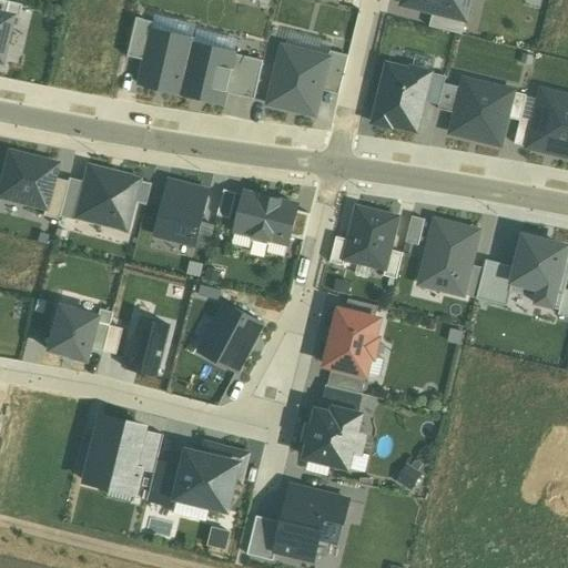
[(404,0),(403,4),(435,12),(453,17),(466,19),(469,0),(404,0)]
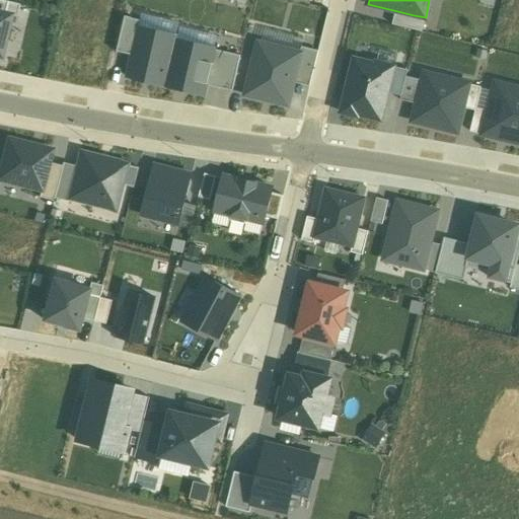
[(0,14),(8,16),(16,18),(18,6),(0,1),(0,14)]
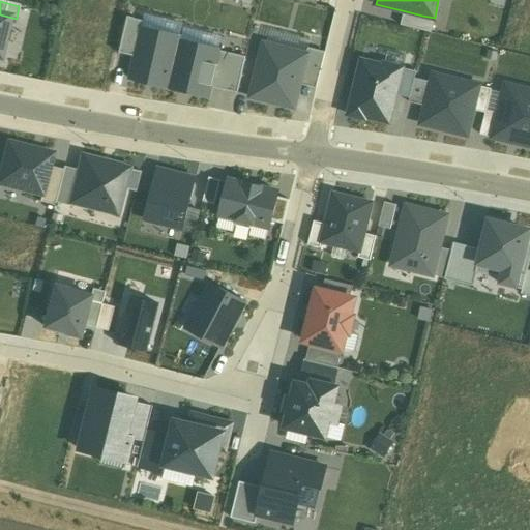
[(422,16),(406,11),(402,27),(431,33),(435,18),(422,16)]
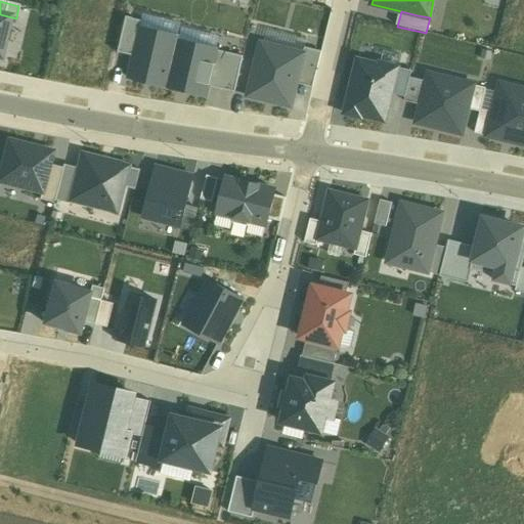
[(0,51),(8,16),(0,14),(0,51)]
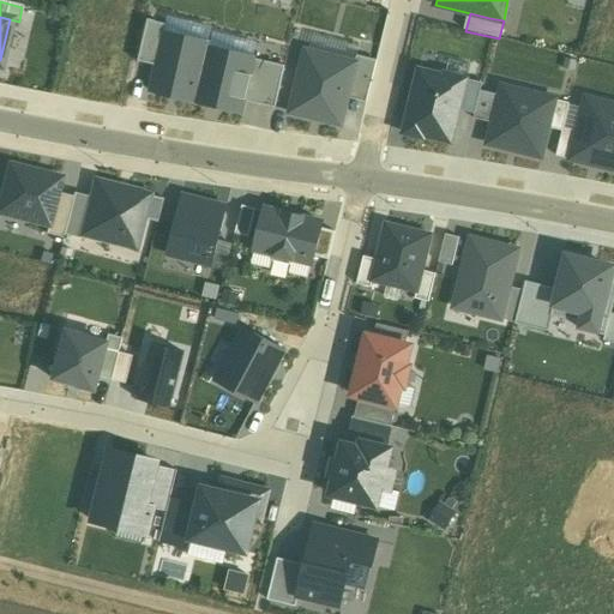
[(136,61),(155,66),(163,32),(164,24),(146,20),(136,61)]
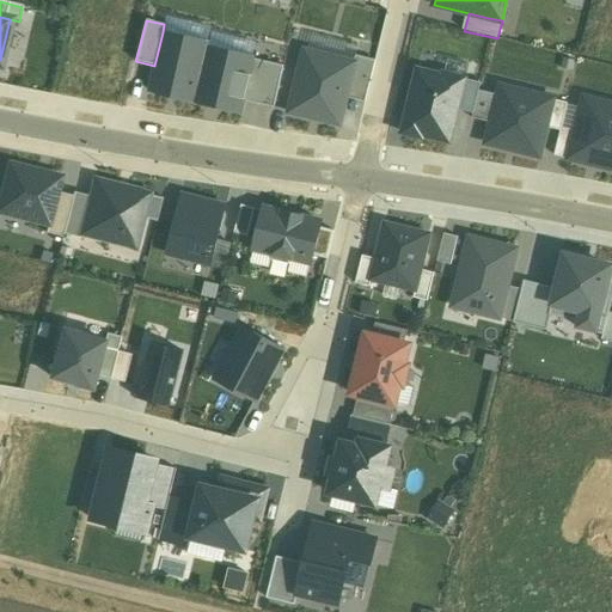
[(148,91),(195,102),(208,49),(209,43),(163,32),(154,66),(148,91)]
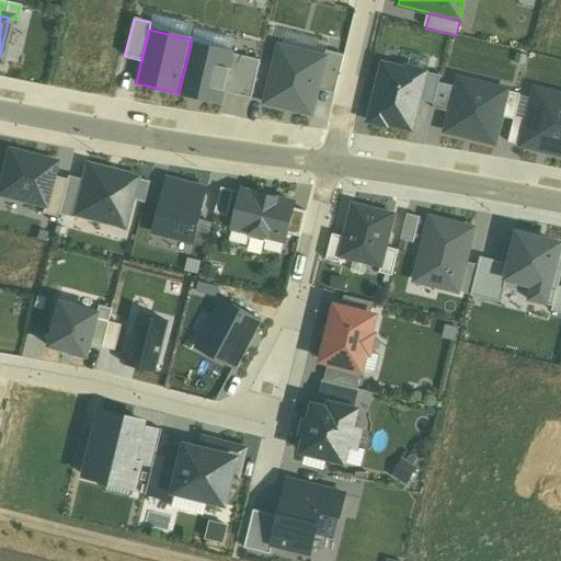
[(191,45),(179,93),(221,104),(225,93),(233,55),(191,45)]
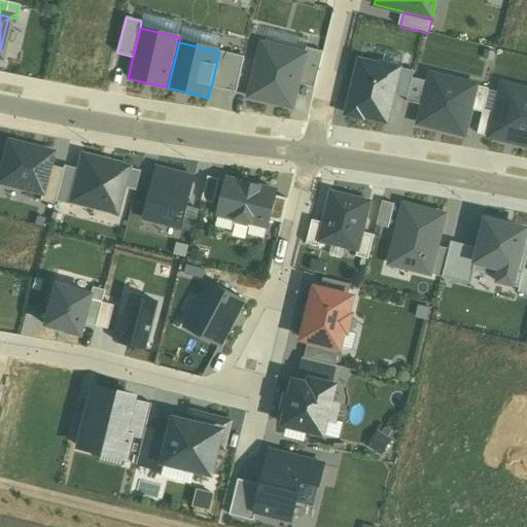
[(261,43),(249,98),(293,107),(297,84),(305,54),(261,43)]
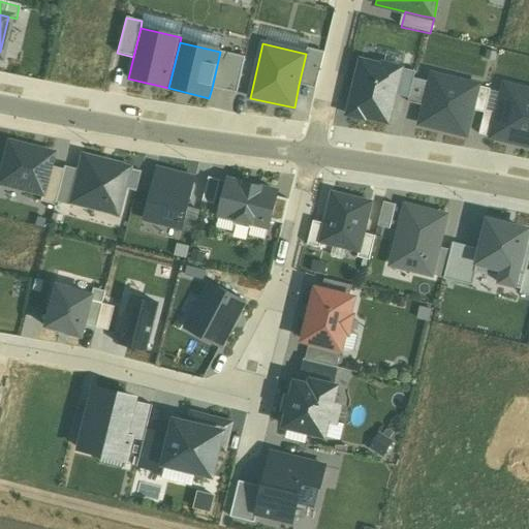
[(306,54),(299,85),(316,89),(324,51),(307,48),(306,54)]
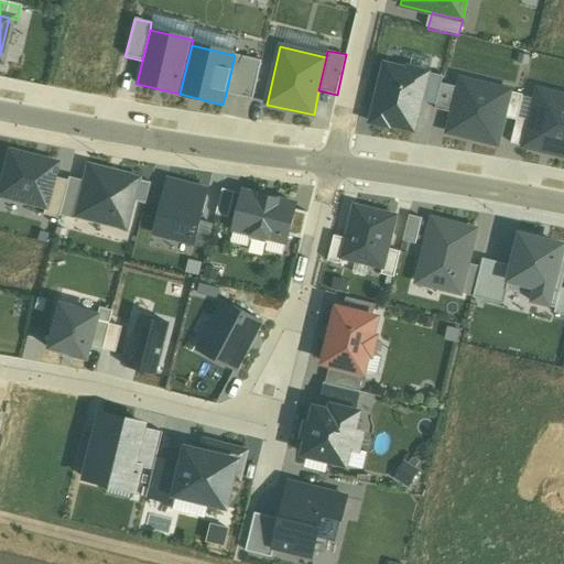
[(235,55),(226,94),(252,100),(262,62),(235,55)]
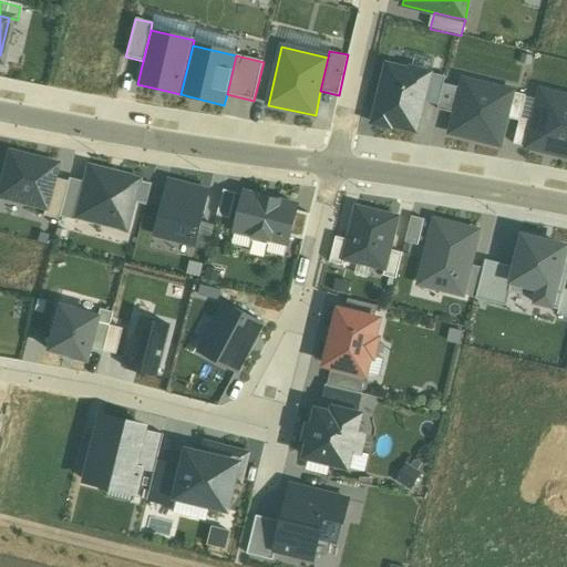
[(387,63),(373,124),(418,134),(425,102),(431,73),(387,63)]
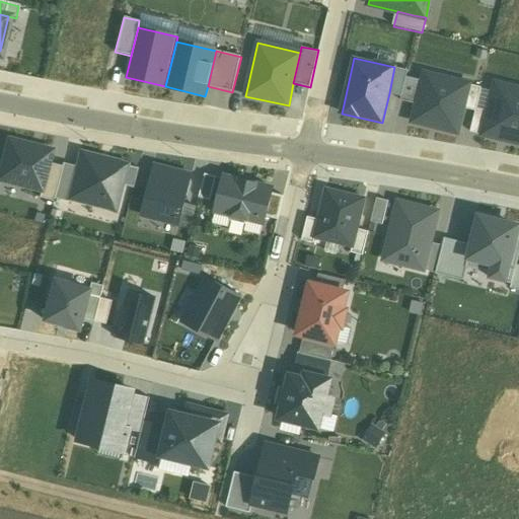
[(408,70),(394,67),(389,93),(402,96),(406,76),(408,70)]
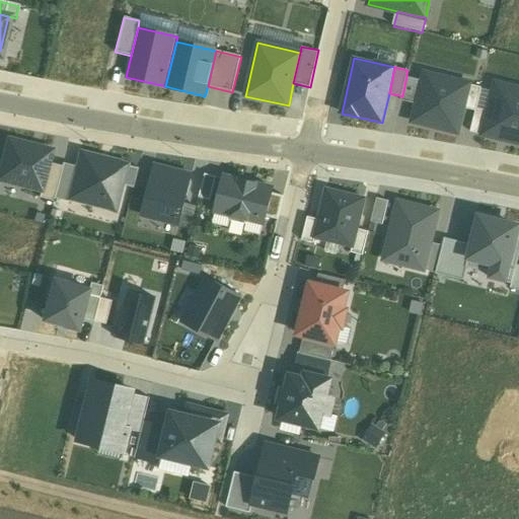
[(417,104),(413,123),(457,134),(463,108),(469,83),(425,73),(422,81),(417,104)]
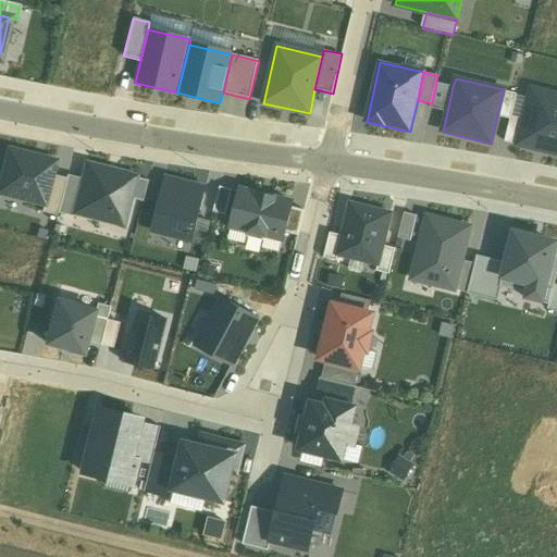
[(447,112),(453,87),(436,82),(432,103),(431,108),(447,112)]
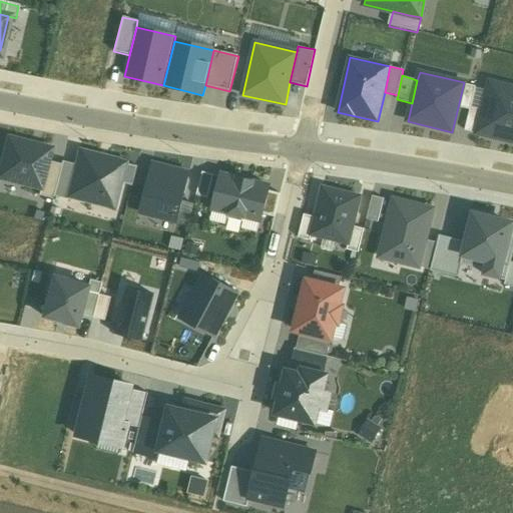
[(464,82),(458,107),(470,110),(470,107),(475,86),(464,82)]
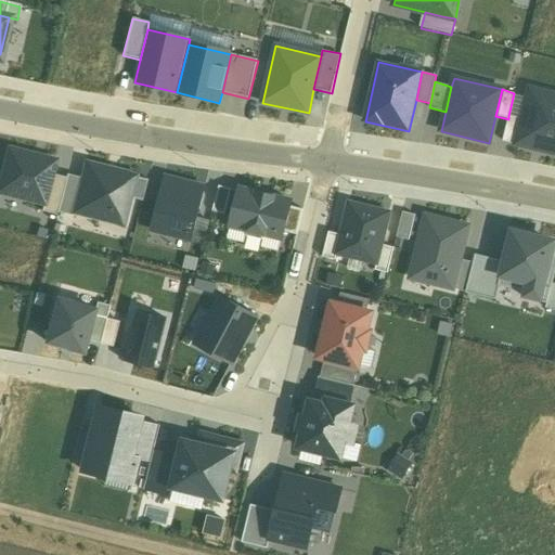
[(520,119),(515,144),(554,154),(554,94),(529,89),(520,119)]
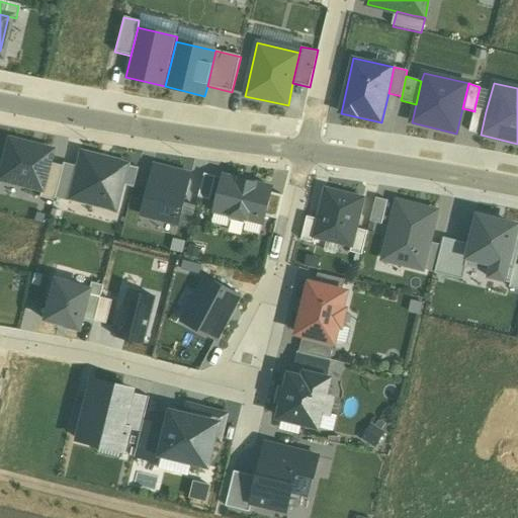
[(469,133),(481,135),(486,111),(475,108),(475,111),(469,133)]
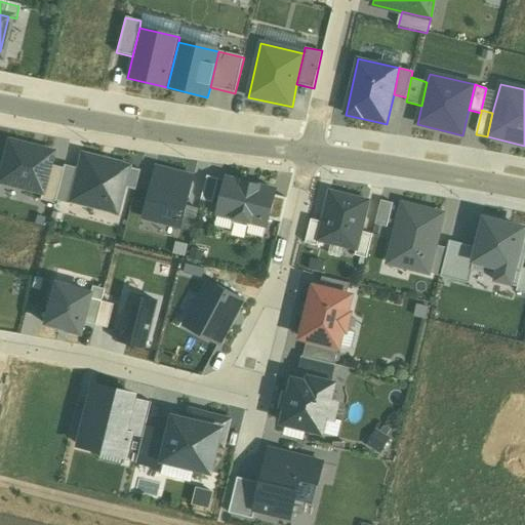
[(0,183),(41,193),(48,166),(52,153),(8,140),(0,178),(0,183)]
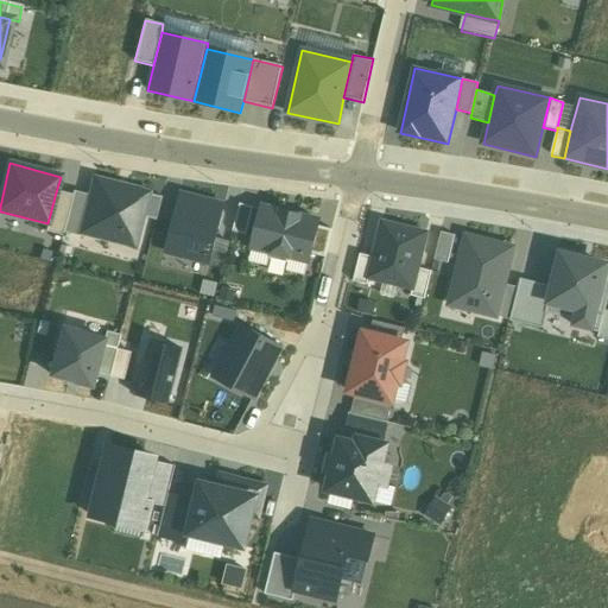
[(83,234),(135,247),(144,217),(150,194),(94,179),(90,196),(81,233),(83,234)]
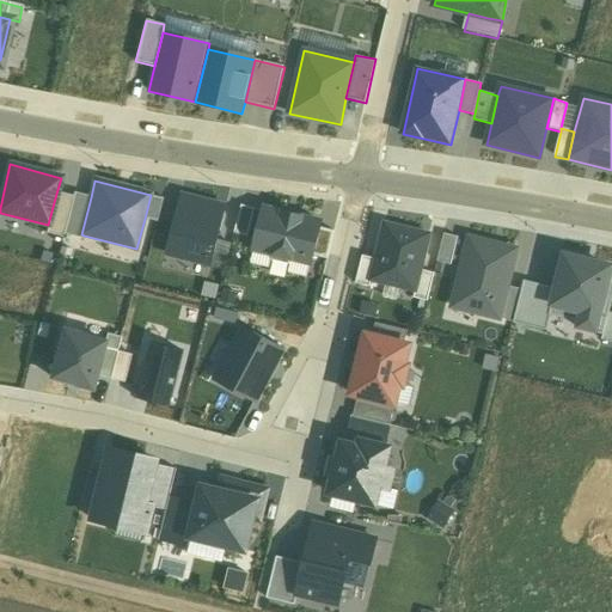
[(84,236),(81,234),(91,197),(73,193),(73,197),(62,234),(83,239),(84,236)]
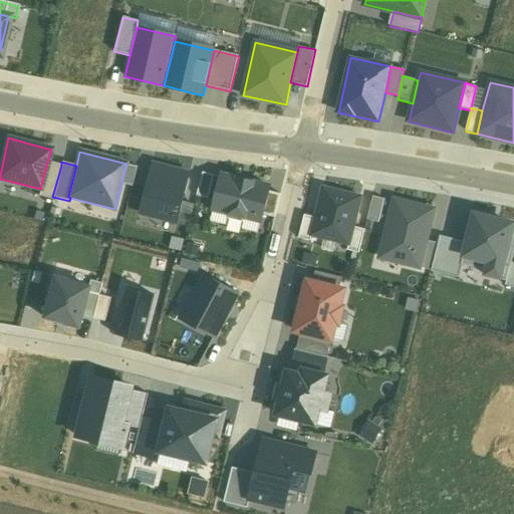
[(52,197),(61,166),(47,163),(40,189),(38,196),(52,200),(52,197)]
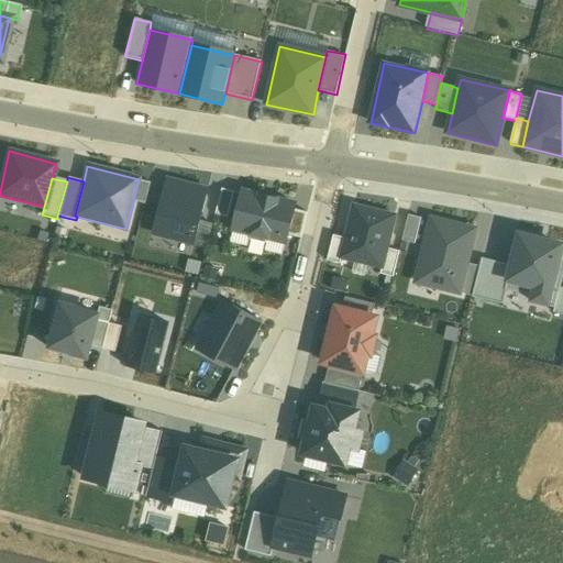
[(151,183),(139,179),(133,201),(145,203),(151,183)]
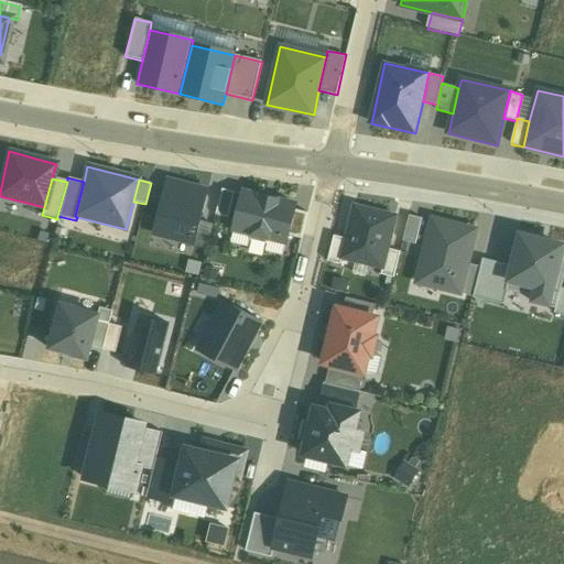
[(166,180),(152,234),(194,245),(208,191),(166,180)]
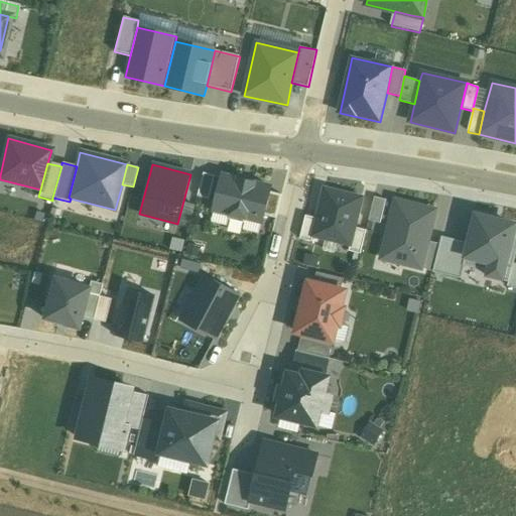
[(216,175),(204,173),(198,197),(211,200),(216,175)]
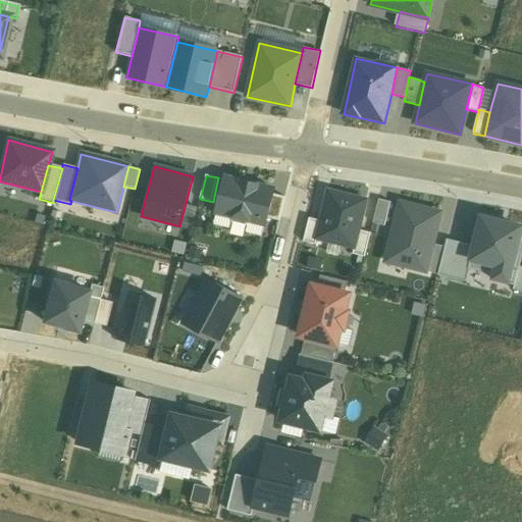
[(225,177),(217,213),(264,224),(266,217),(272,194),(273,190),(225,177)]
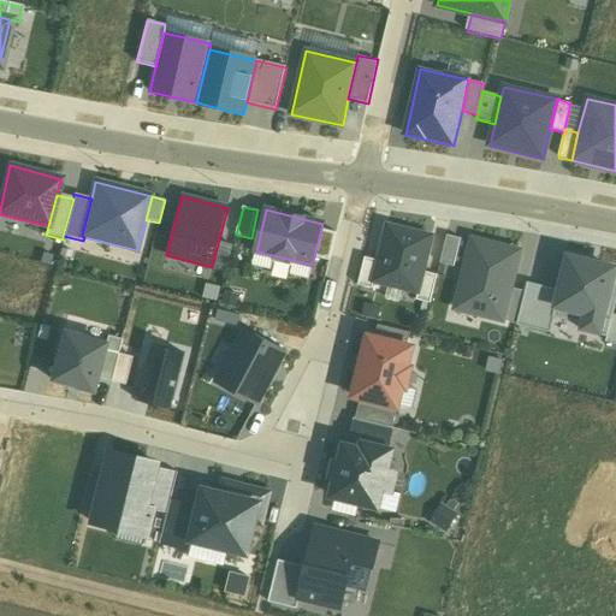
[(432,237),(388,225),(379,261),(374,280),(419,292),(424,272),(432,237)]
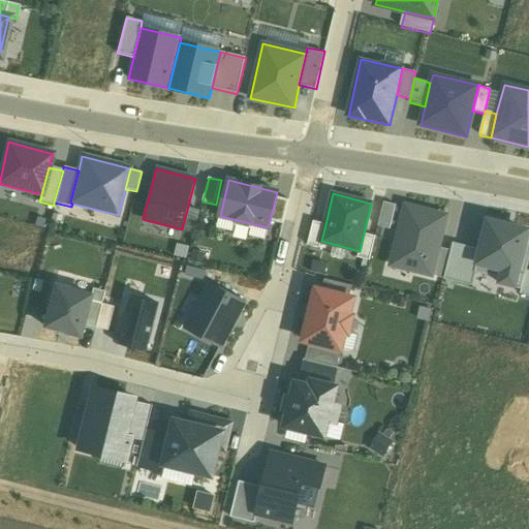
[(288,199),(276,196),(270,220),(282,223),(288,199)]
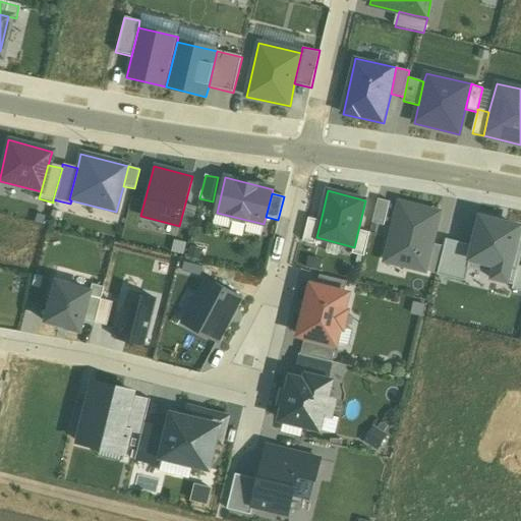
[(390,201),(378,199),(372,222),(385,225),(390,201)]
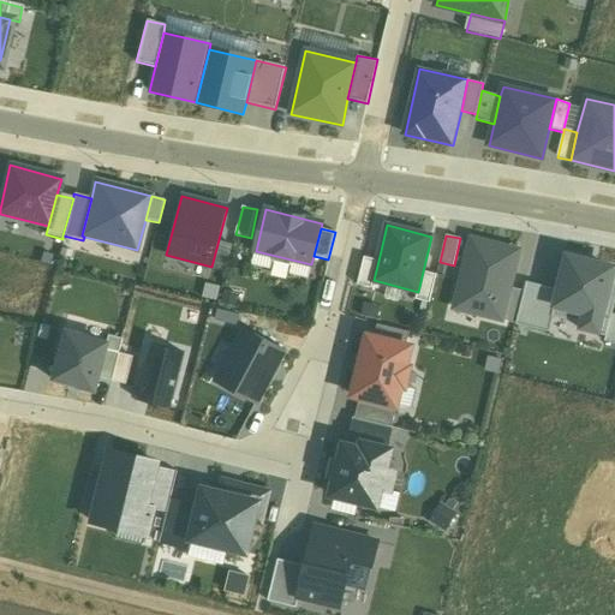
[(519,251),(472,239),(455,309),(502,321),(511,287),(519,251)]
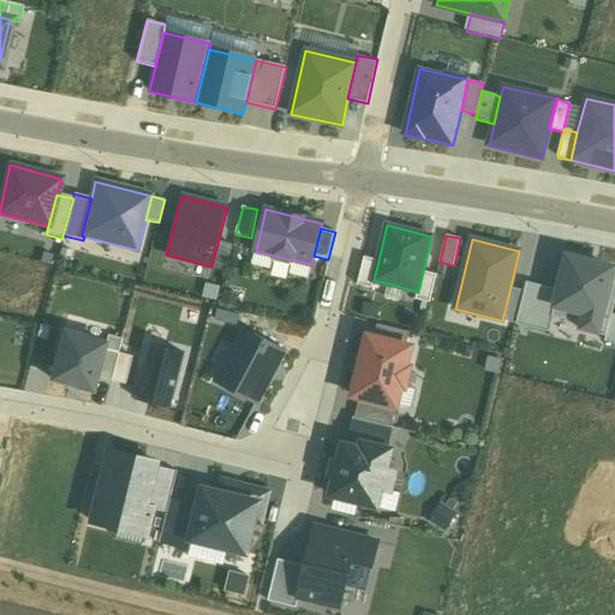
[(557,290),(551,316),(579,322),(578,328),(607,334),(610,314),(614,294),(614,264),(565,254),(557,290)]
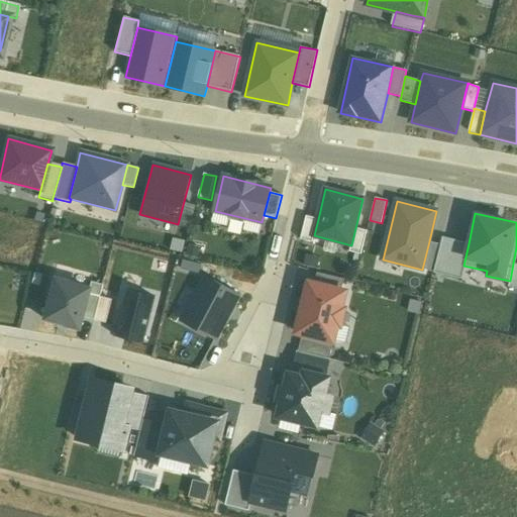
[(314,235),(318,219),(307,217),(301,239),(312,242),(314,235)]
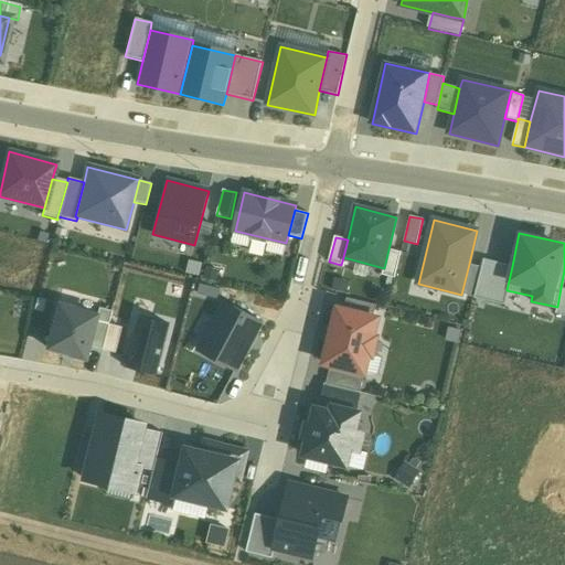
[(401,253),(388,249),(384,268),(382,275),(395,278),(401,253)]
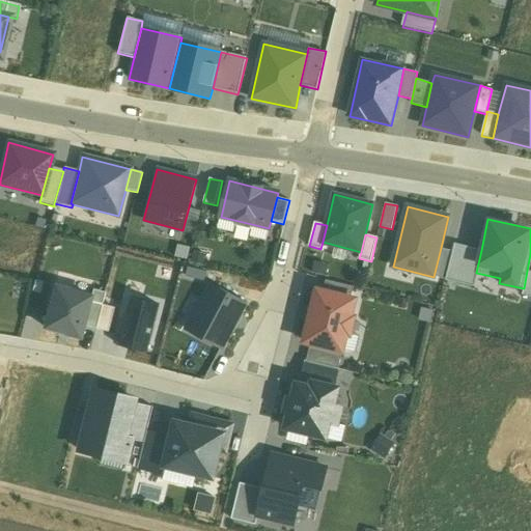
[(454,244),(452,251),(446,280),(473,286),(476,273),(481,250),(454,244)]
